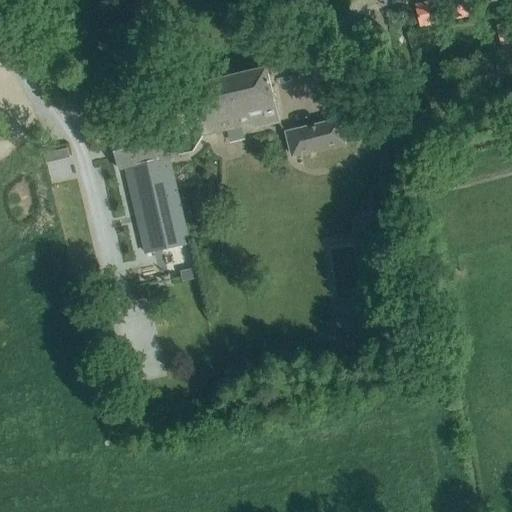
[(432,0),(415,4),(421,27),(484,13),(480,0),(432,0)]
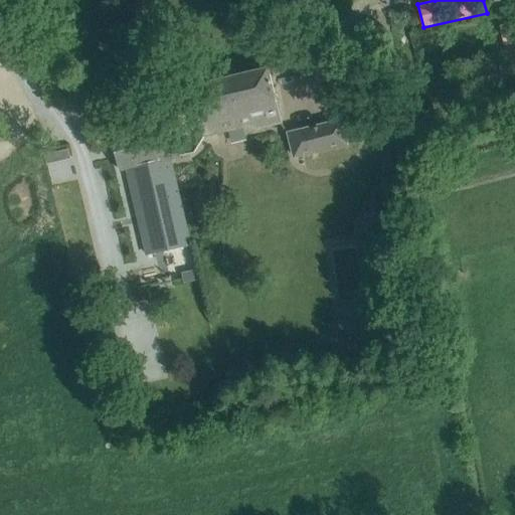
[(514,21),(501,25),(504,37),(514,34),(514,21)]
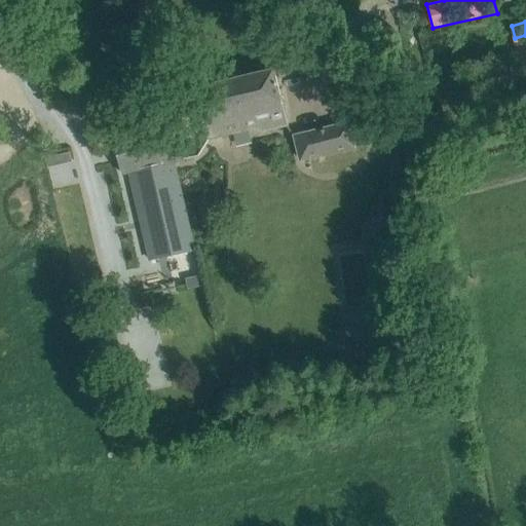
[(197,87),(210,139),(261,126),(262,132),(274,128),(273,123),(287,120),(274,69),(197,87)]
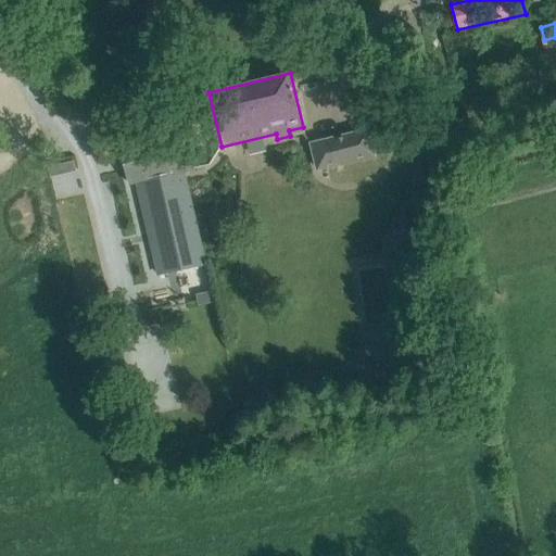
[(205,264),(184,171),(196,168),(186,129),(121,144),(129,182),(137,181),(159,274),(205,264)]
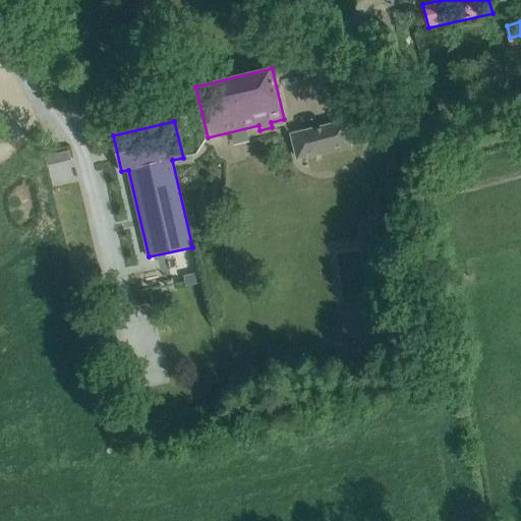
[(351,146),(345,122),(293,134),(298,158),(333,150),(335,159),(331,160),(339,197),(362,192),(353,155),(347,157),(345,147),(351,146)]
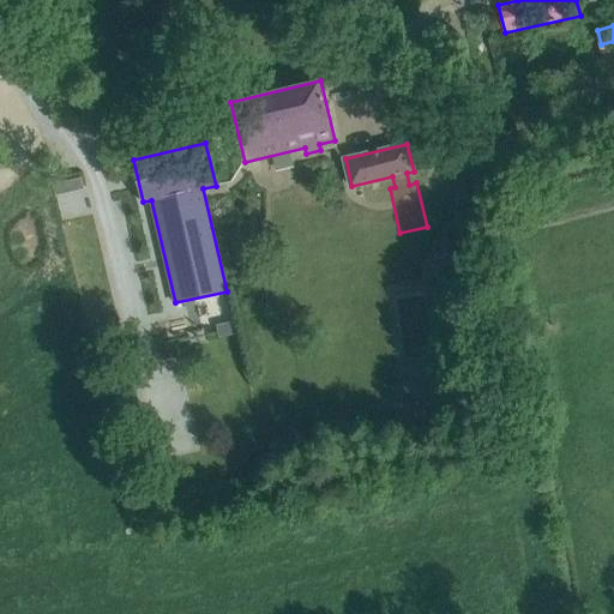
[(233,320),(217,324),(220,336),(235,332),(233,320)]
